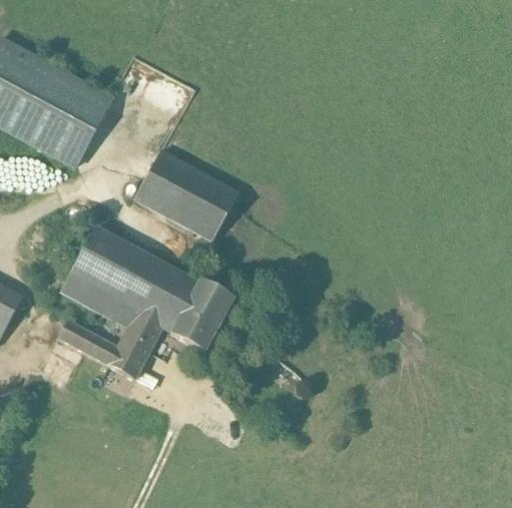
[(113,96),(2,36),(0,40),(0,125),(75,166),(113,96)]
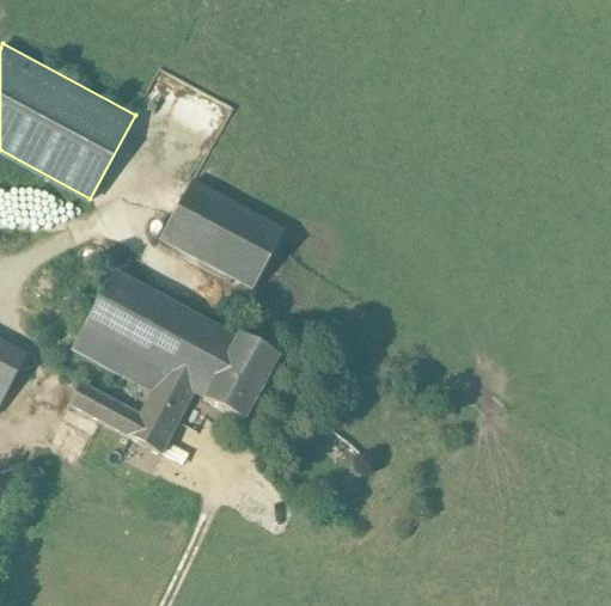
[(285,228),(193,178),(160,237),(244,282),(252,287),(254,287),(285,228)]
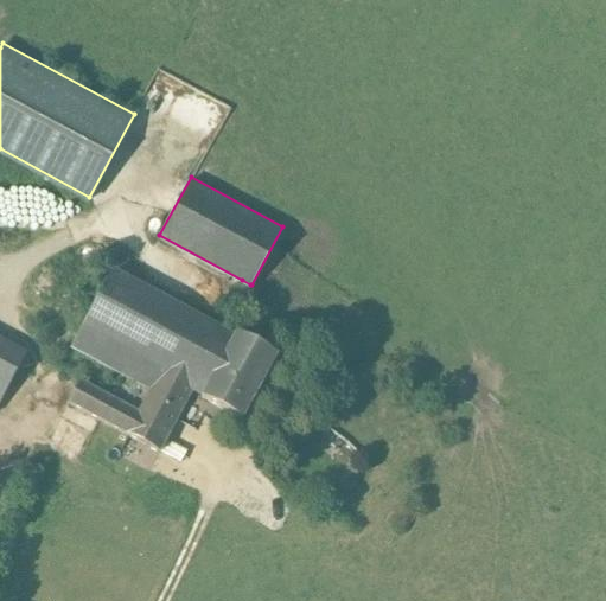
[(218,325),(115,268),(72,346),(151,390),(139,411),(81,379),(69,401),(160,449),(192,388),(203,394),(236,334),(227,328),(218,325)]
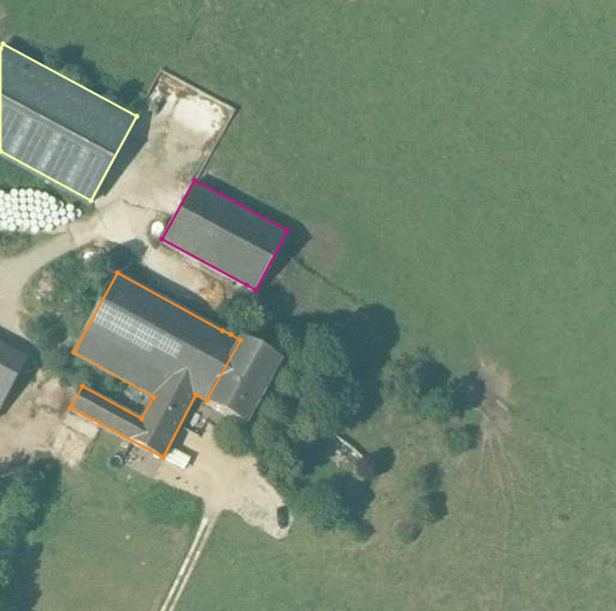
[(246,285),(222,330),(230,334),(240,318),(254,289),(246,285)]
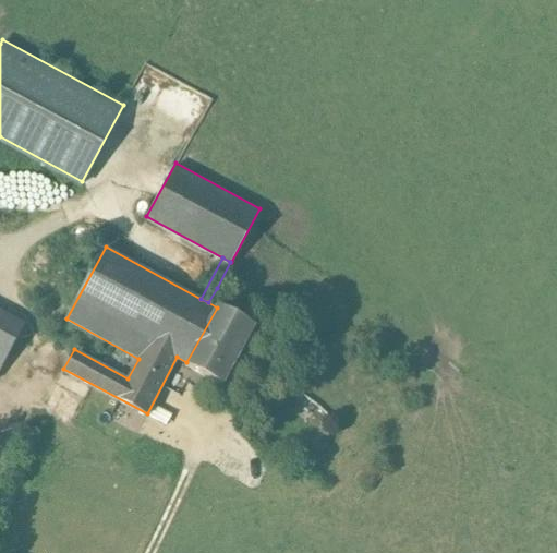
[(255,325),(218,305),(186,362),(185,364),(222,385),(255,325)]
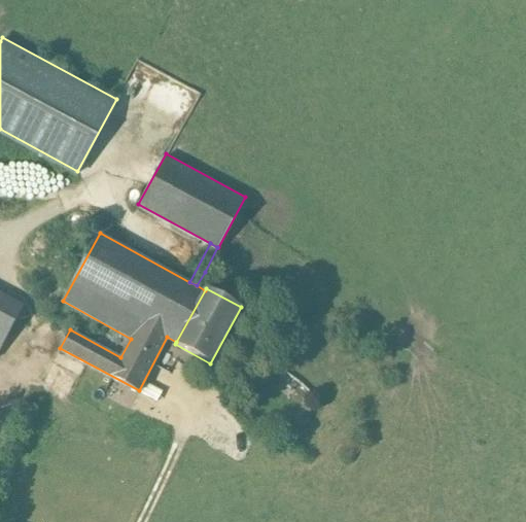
[(0,347),(24,305),(0,291),(0,347)]
